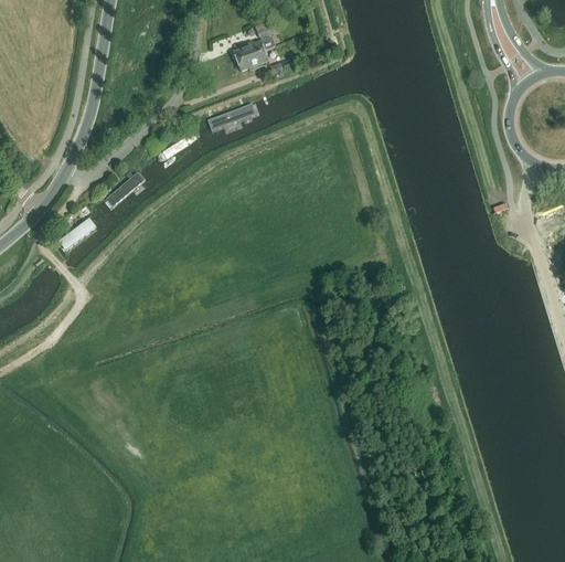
[(234,51),(237,59),(264,49),(274,44),(270,36),(268,38),(266,34),(274,31),(269,19),(254,24),(259,36),(260,36),(263,40),(254,43),(253,41),(241,45),(242,48),(234,51)]
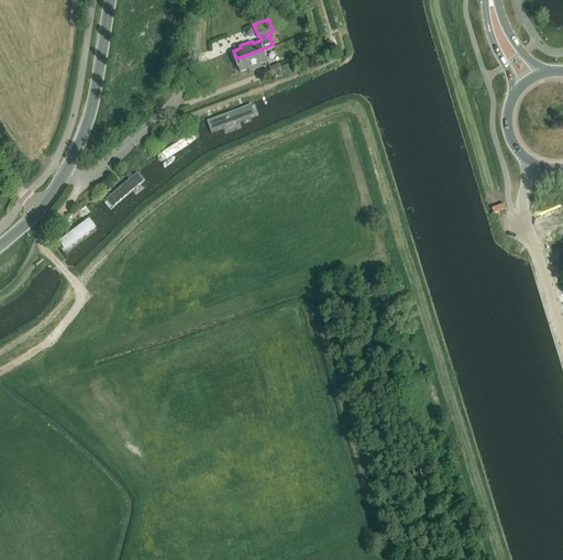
[(267,59),(263,48),(236,58),(241,70),(249,67),(250,69),(262,65),(261,62),(267,59)]
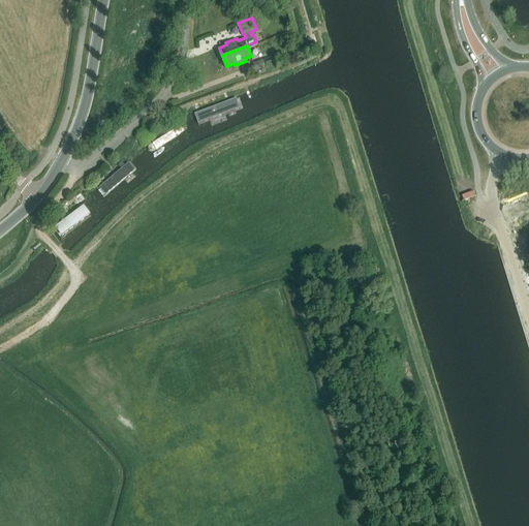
[(270,55),(253,61),(256,68),(272,62),(270,55)]
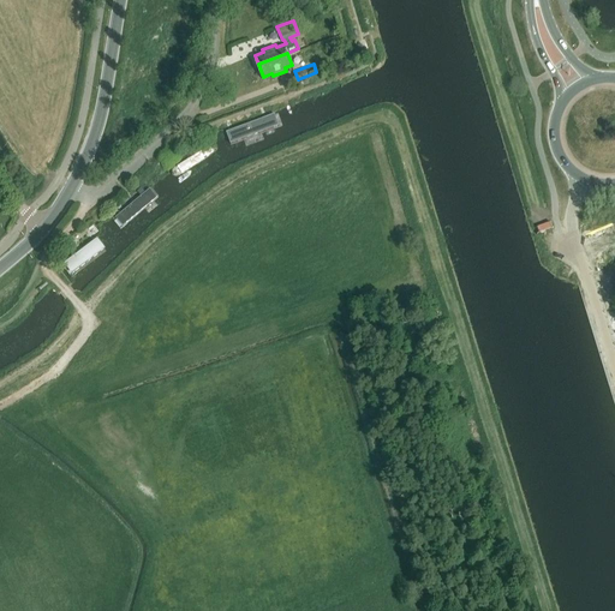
[(275,112),(228,127),(232,138),(279,121),(275,112)]
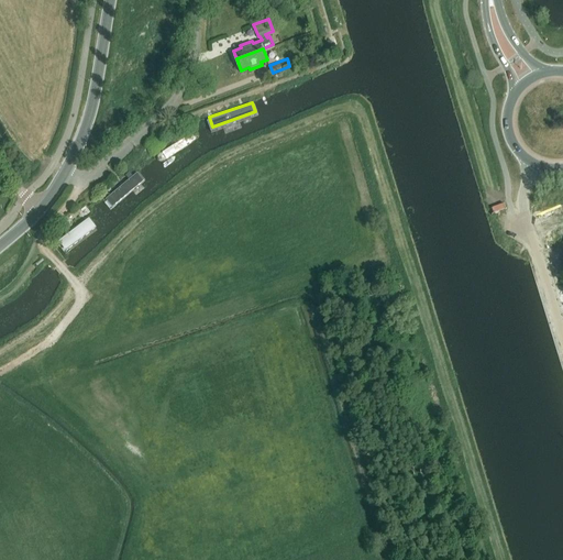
[(163,161),(164,160),(198,138),(200,135),(199,133),(198,131),(196,131),(194,132),(161,152),(159,154),(158,158),(158,160),(163,161)]
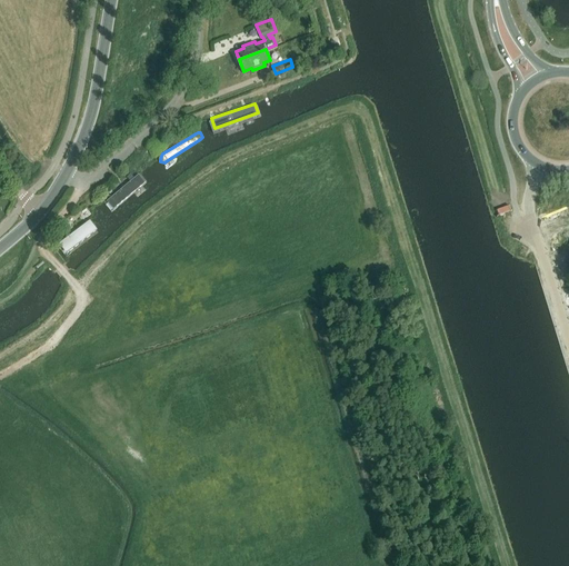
[(139,175),(105,204),(111,212),(147,181),(139,175)]
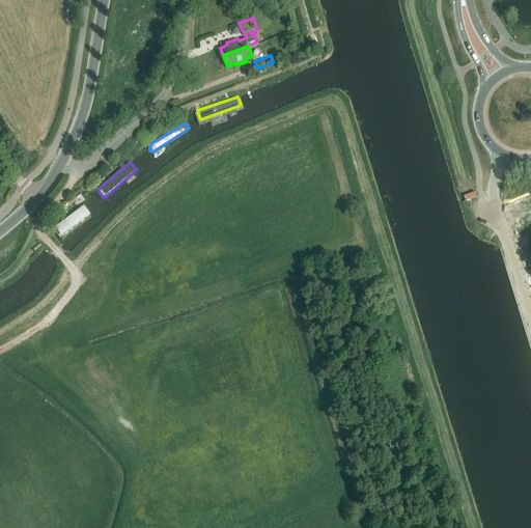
[(55,227),(62,237),(91,214),(83,204),(55,227)]
